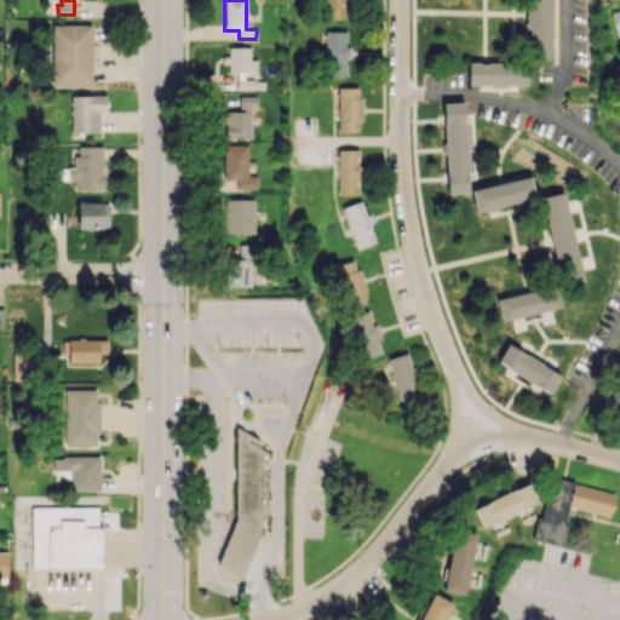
[(345,0),(325,0),(325,18),(345,19),(345,0)]
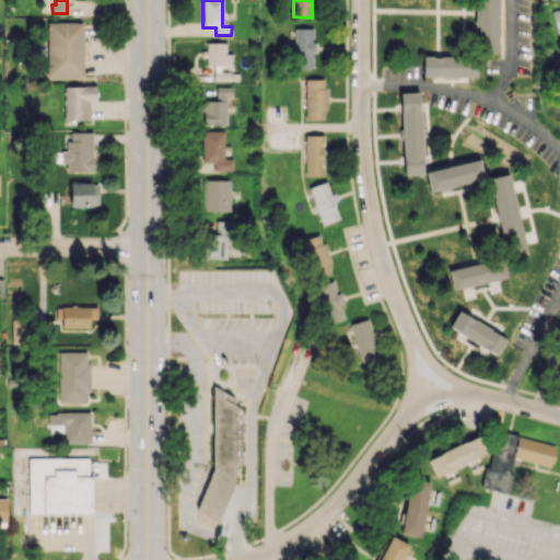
[(498,0),(476,0),(476,53),(497,53),(498,0)]
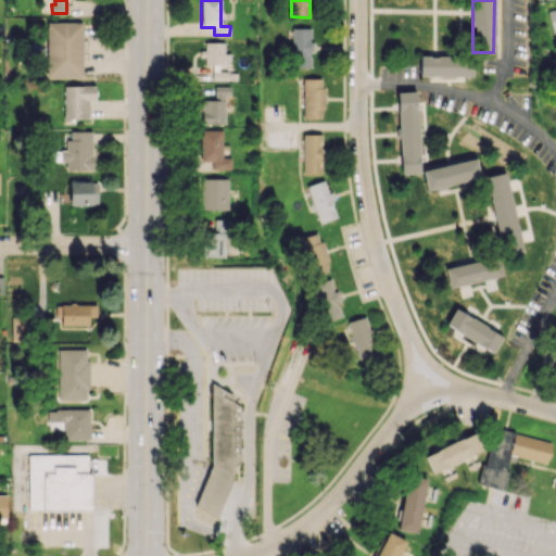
[(47,77),(81,77),(81,22),(47,22),(47,77)]
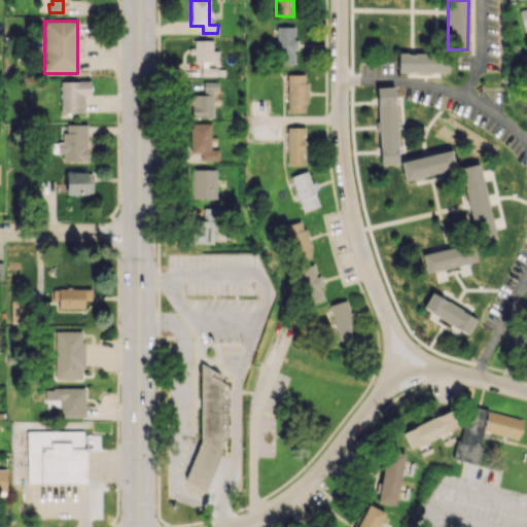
[(295,26),(277,27),(277,64),(294,63),(294,48),(295,48),(295,26)]
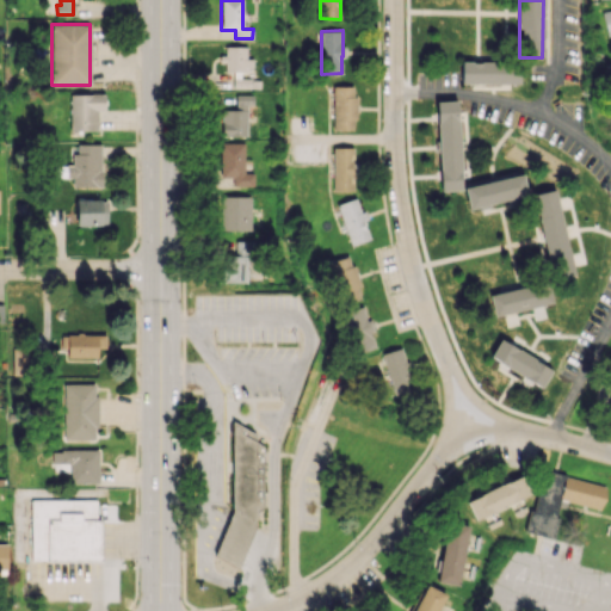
[(246,45),(222,47),(223,62),(224,62),(226,71),(253,71),(252,59),(246,59),(246,45)]
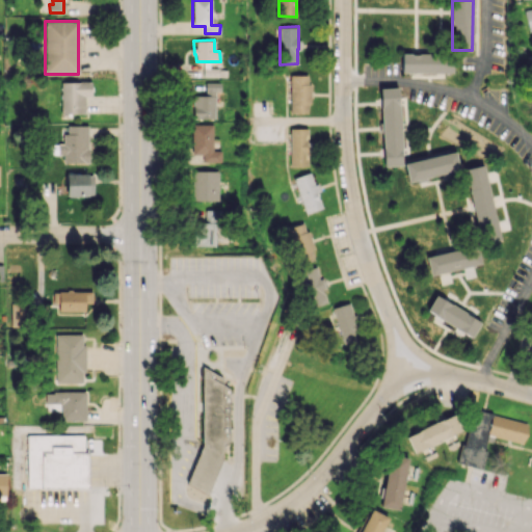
[(453,72),(453,53),(402,53),(402,73),(453,72)]
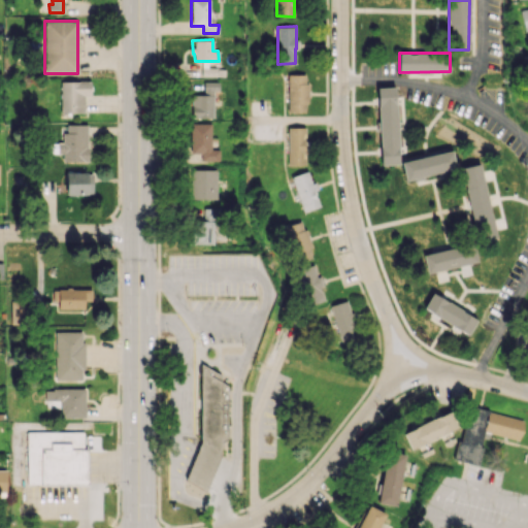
[(202,76),(216,75),(216,69),(207,69),(207,62),(201,62),(202,76)]
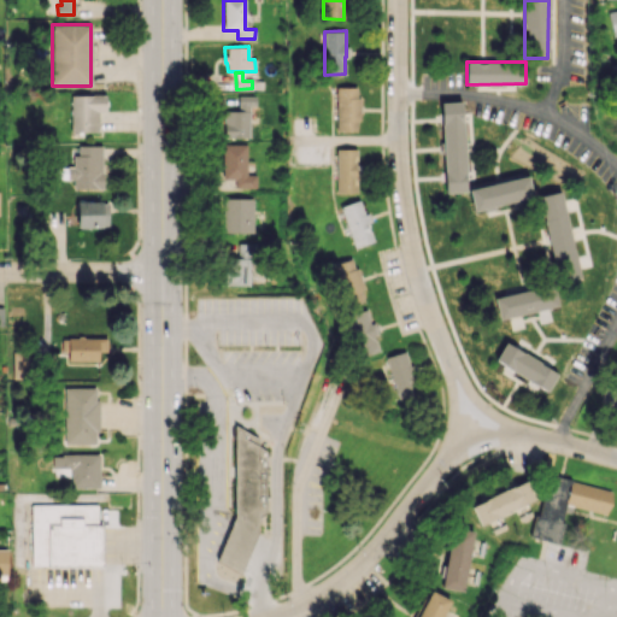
[(357,87),(336,87),(336,130),(359,130),(359,97),(357,97),(357,87)]
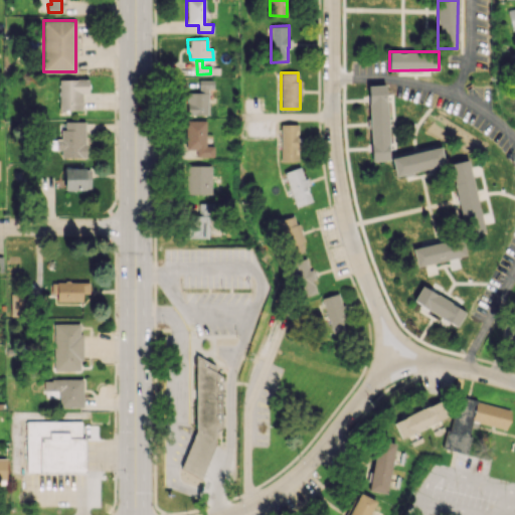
[(59,78),(58,110),(81,110),(82,94),(89,94),(89,78),(59,78)]
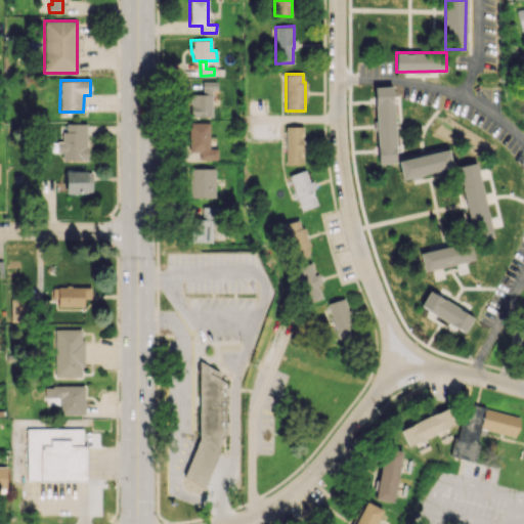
[(211,117),(212,90),(217,90),(217,81),(203,81),(203,93),(190,93),(190,117),(211,117)]
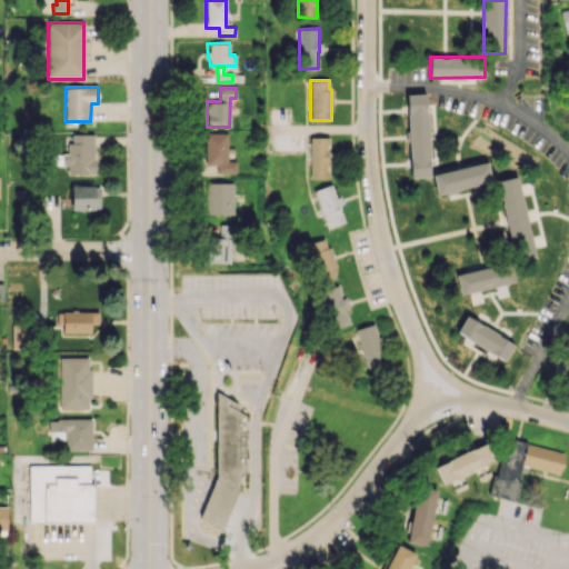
[(407,93),(409,178),(429,177),(427,93),(407,93)]
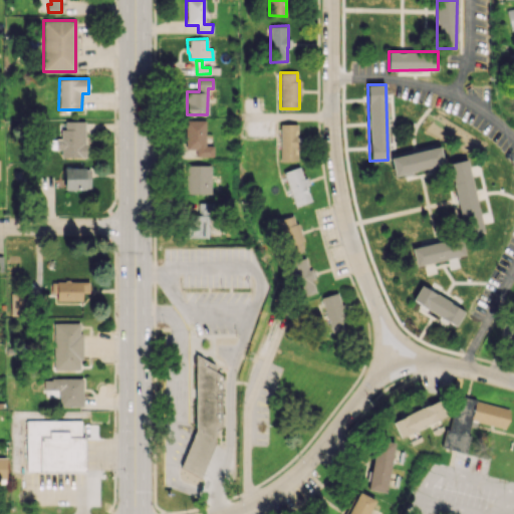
[(205,146),(206,120),(186,119),(185,149),(196,150),(196,156),(213,156),(213,146),(205,146)]
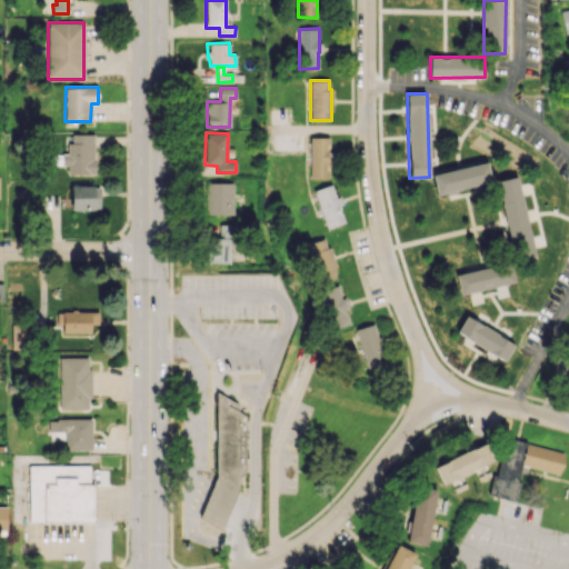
[(95,135),(70,135),(70,153),(62,153),(61,166),(68,166),(68,173),(95,173),(95,135)]
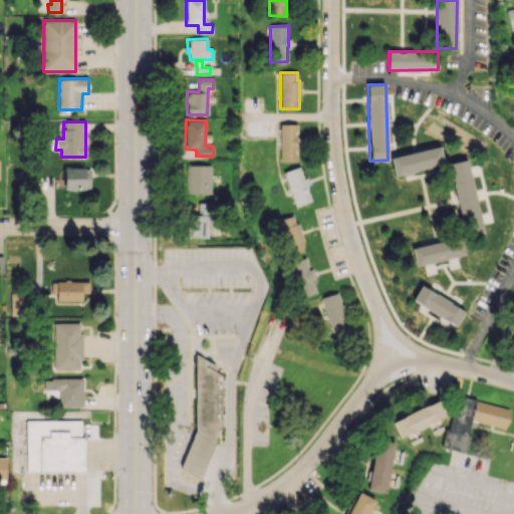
[(280,161),(298,160),(297,123),(279,123),(280,161)]
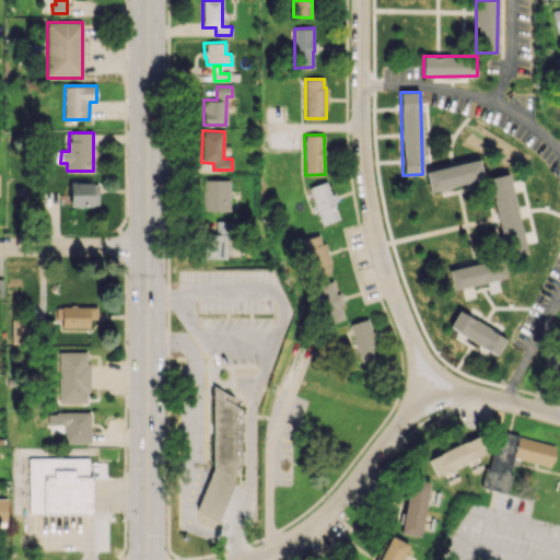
[(426,170),(429,190),(483,182),(480,161),(426,170)]
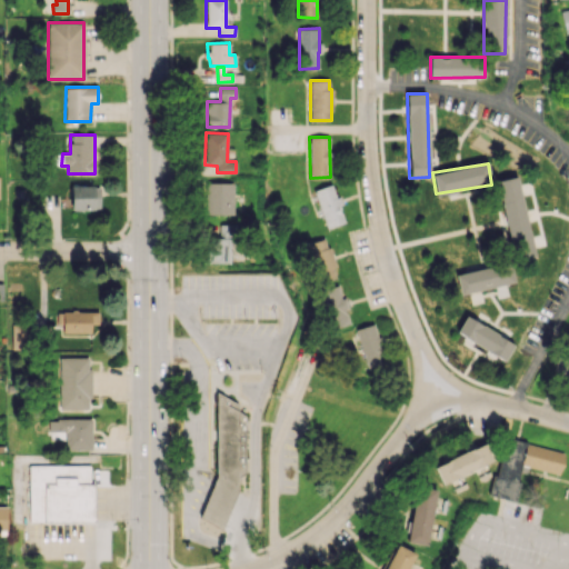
[(496,181),(515,260),(535,256),(516,176),(496,181)]
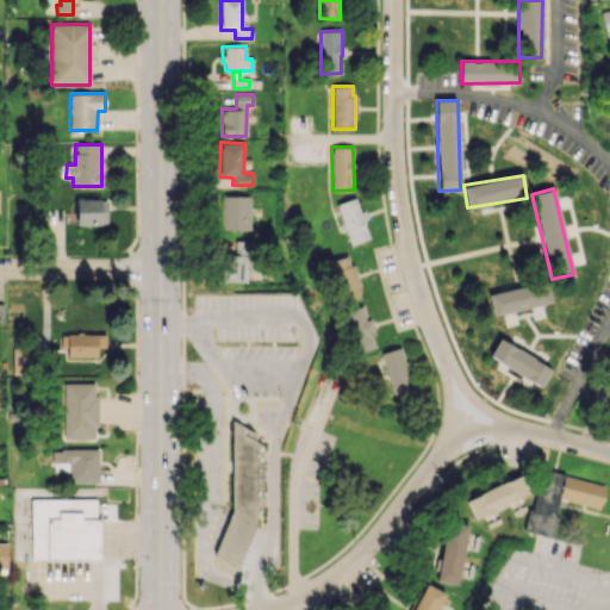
[(221,230),(250,230),(250,195),(221,195),(221,230)]
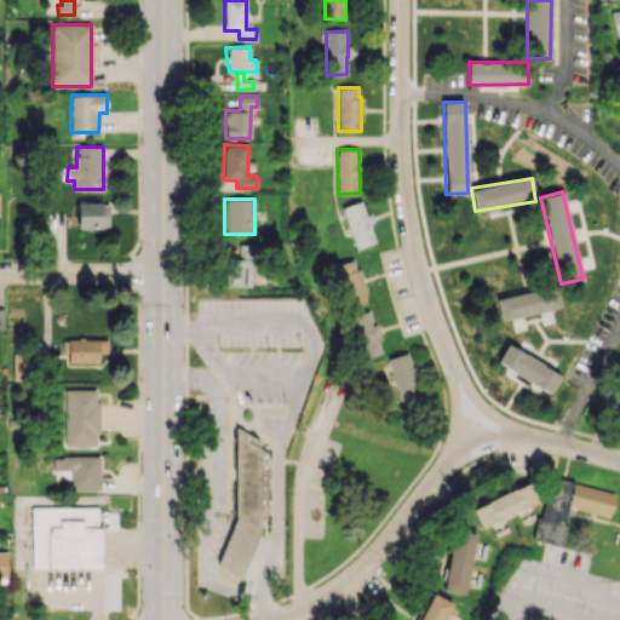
[(375,242),(369,227),(374,225),(371,213),(366,216),(361,201),(343,207),(355,248),(375,242)]
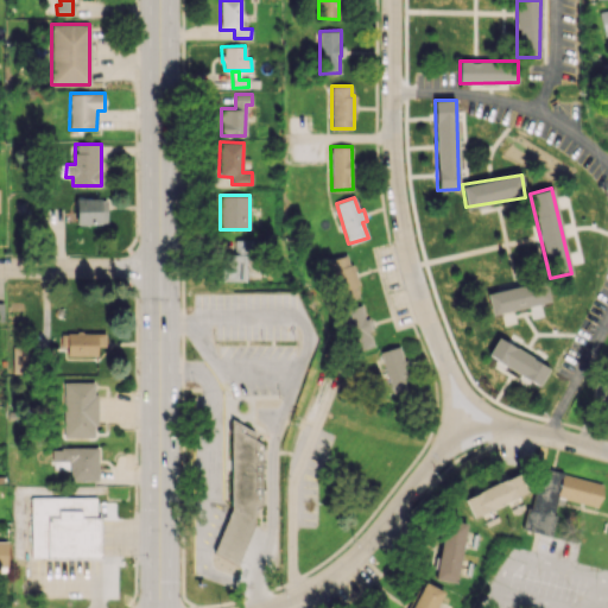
[(106,198),(76,198),(76,225),(107,223),(106,198)]
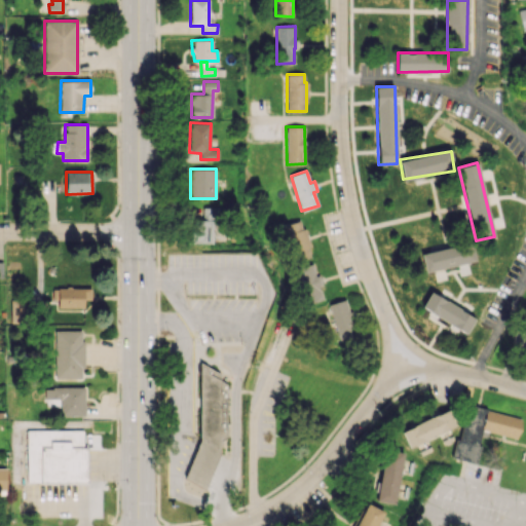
[(219,207),(203,207),(202,218),(192,218),(191,242),(213,243),(213,217),(218,217),(219,207)]
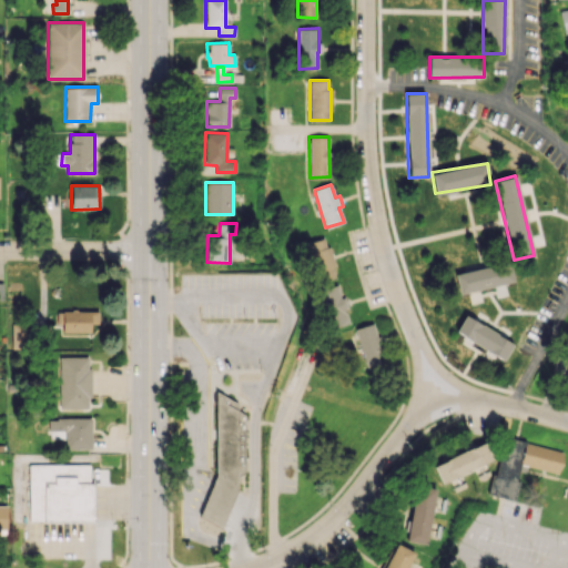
[(315,281),(335,277),(327,239),(307,242),(315,281)]
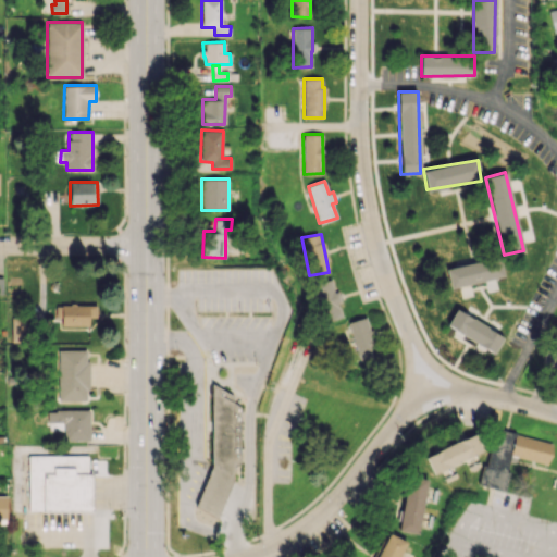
[(446,265),(448,285),(504,279),(502,259),(446,265)]
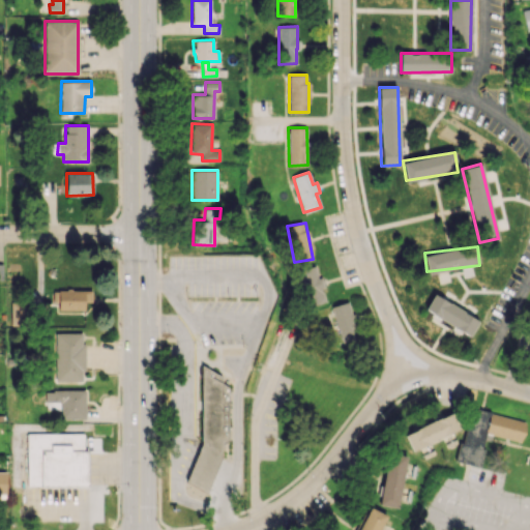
[(320,276),(318,277),(315,265),(297,270),(308,306),(327,300),(320,276)]
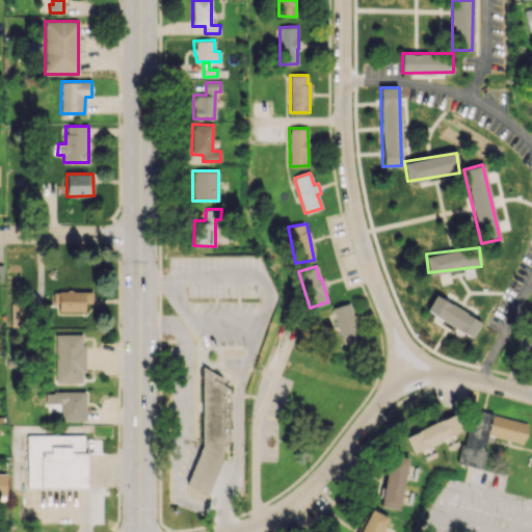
[(85,311),(85,302),(91,302),(92,292),(56,292),(56,311),(85,311)]
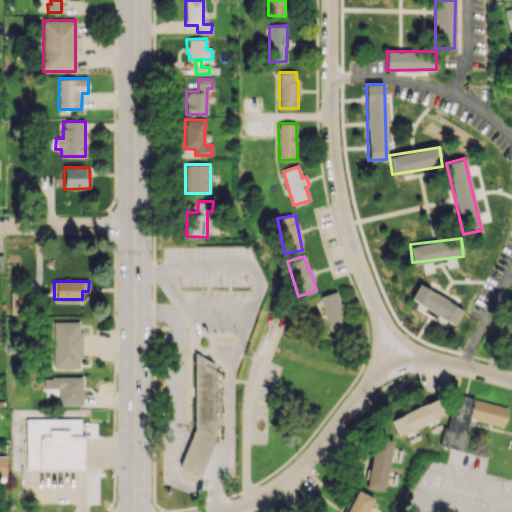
[(455,323),(463,308),(418,285),(410,301),(455,323)]
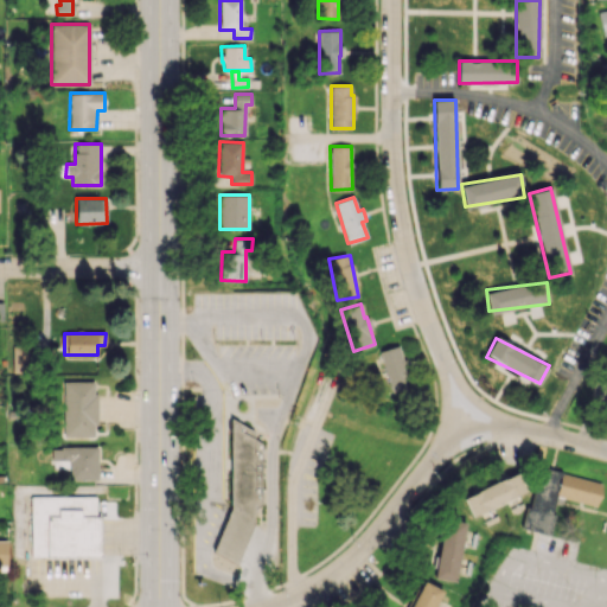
[(13,345),(13,371),(29,371),(29,345),(13,345)]
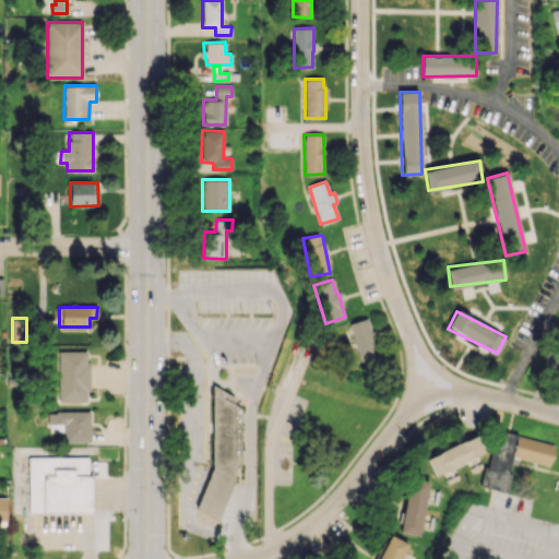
[(349,323),(360,363),(378,358),(367,318),(349,323)]
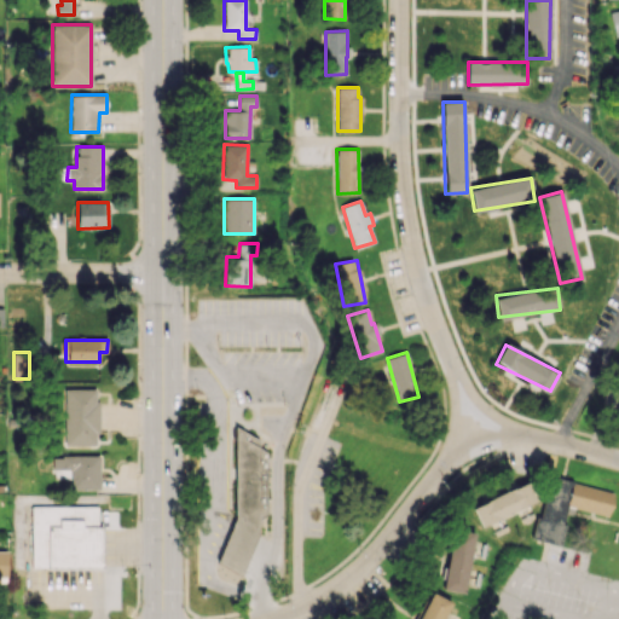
[(97,445),(98,389),(65,388),(64,445),(97,445)]
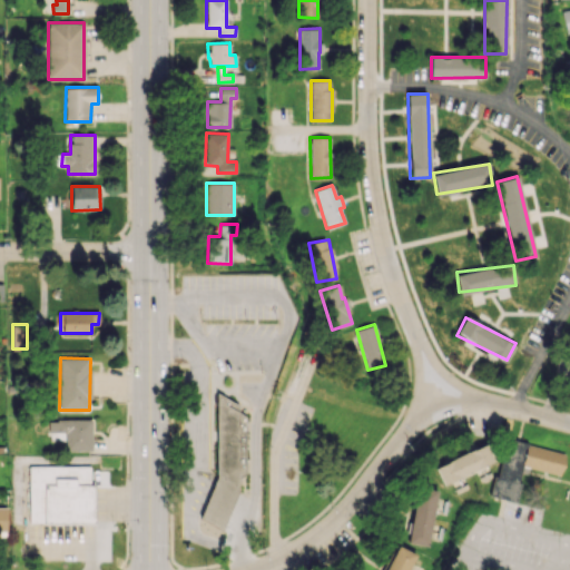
[(217,477),(199,519),(223,529),(238,490),(238,429),(244,415),(238,413),(238,403),(217,394),(217,477)]
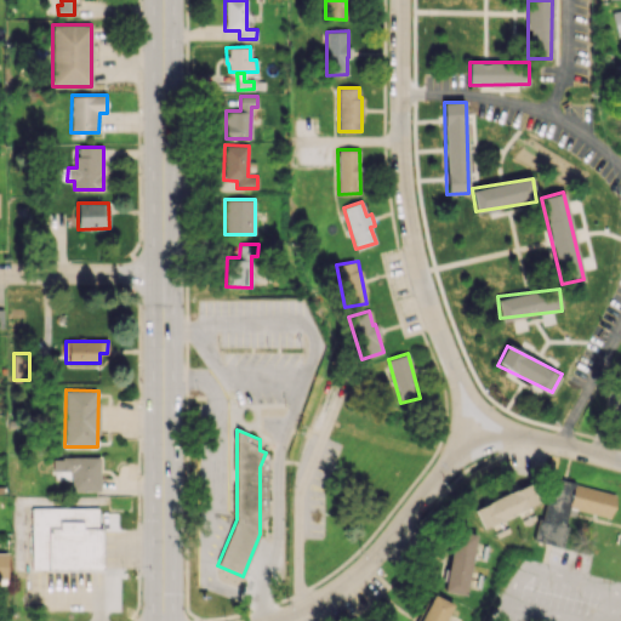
[(100,457),(53,456),(52,471),(72,471),(70,490),(100,490),(100,457)]
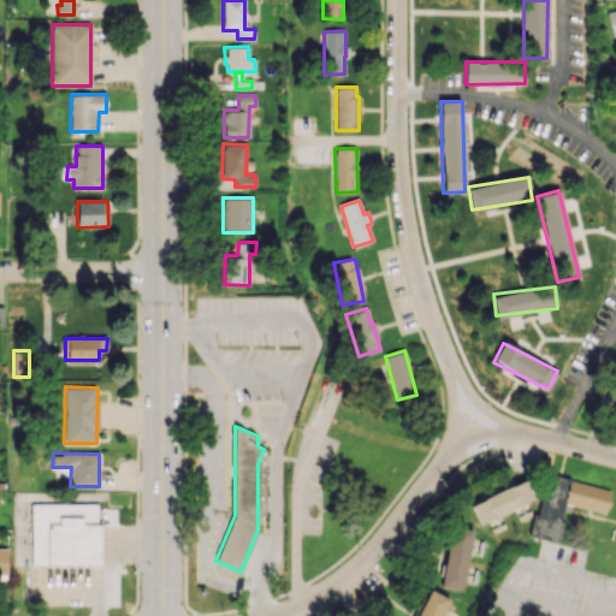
[(532,537),(558,543),(567,504),(606,513),(611,489),(545,474),(532,537)]
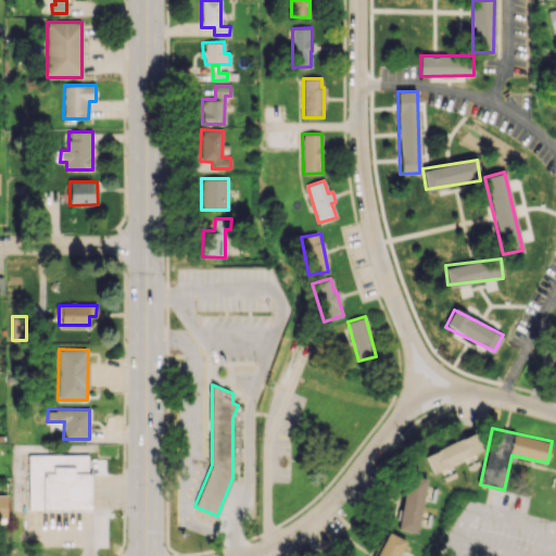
[(424,455),(431,472),(482,451),(476,433),(424,455)]
